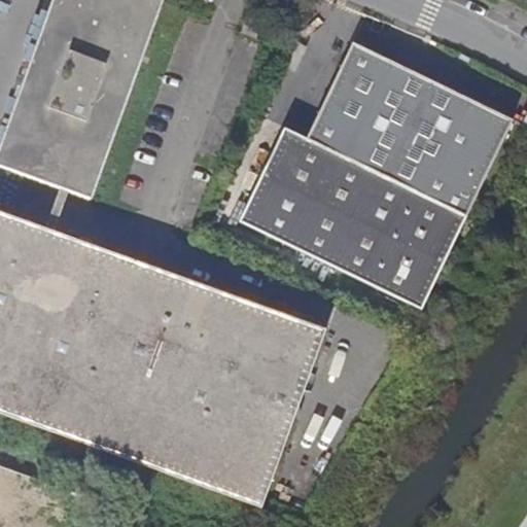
[(53,0),(0,147),(0,168),(61,190),(69,194),(92,202),(165,0),(53,0)]
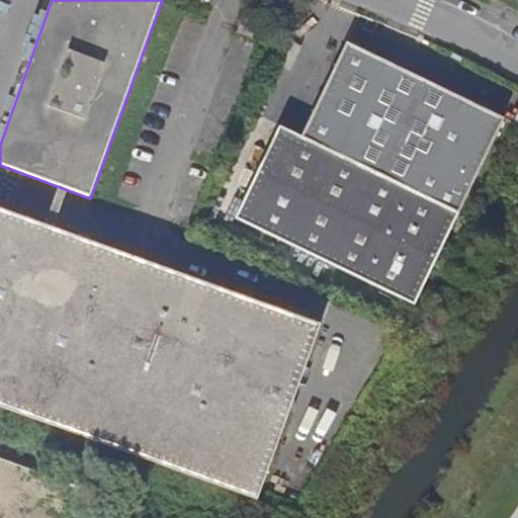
[(237,216),(415,303),(506,116),(348,41),(301,135),(281,124),(237,216)]
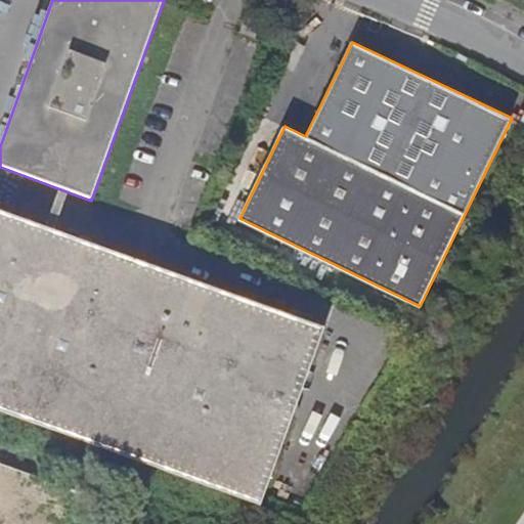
[(60,189),(46,227),(55,231),(69,192),(60,189)]
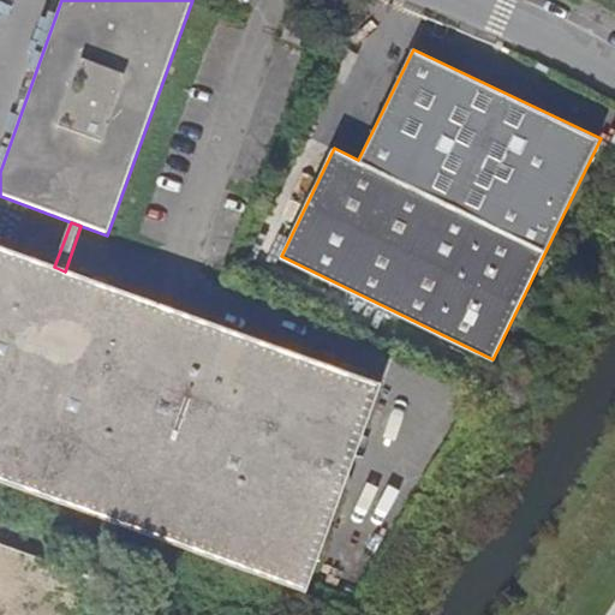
[(0,246),(0,483),(305,595),(382,387),(65,272),(54,267),(0,246)]
